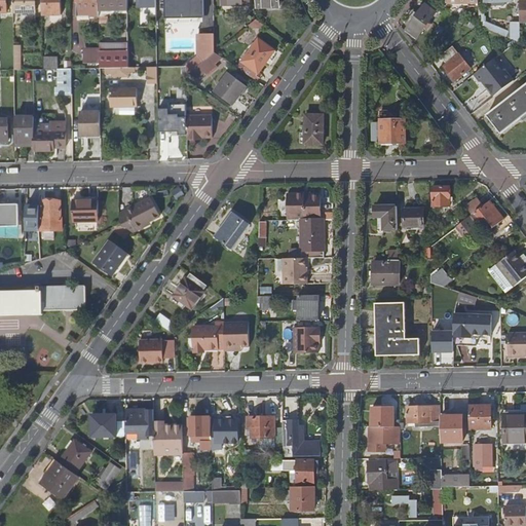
[(36,0),(12,0),(13,13),(13,23),(37,22),(37,12),(36,0)]
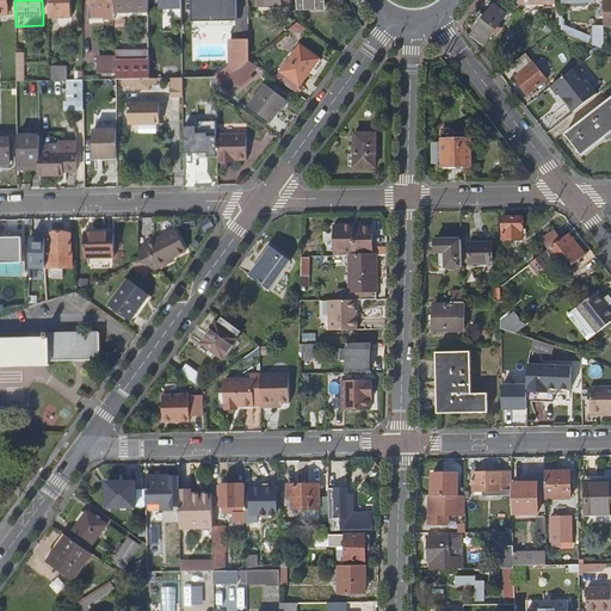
[(48,0),(49,19),(72,19),(71,0),(48,0)]
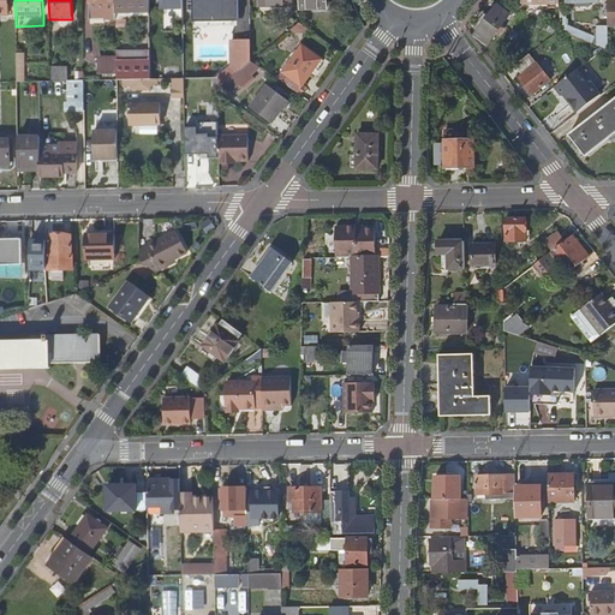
[(117,5),(115,0),(89,0),(90,18),(106,18),(106,21),(117,21),(117,12),(117,5)]
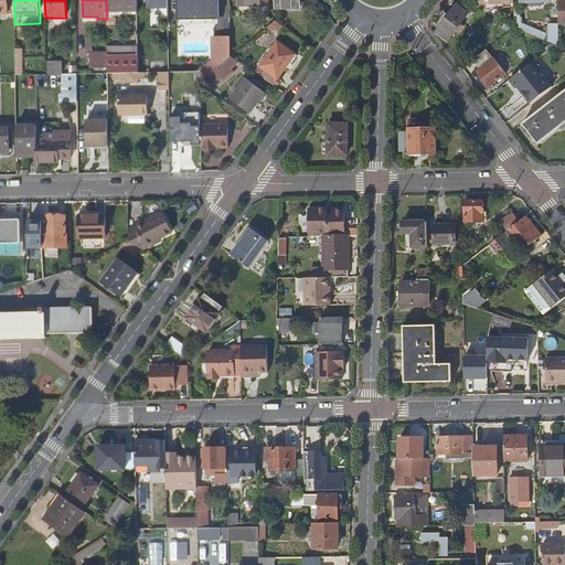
[(106,0),(107,4),(107,11),(138,11),(137,0),(106,0)]
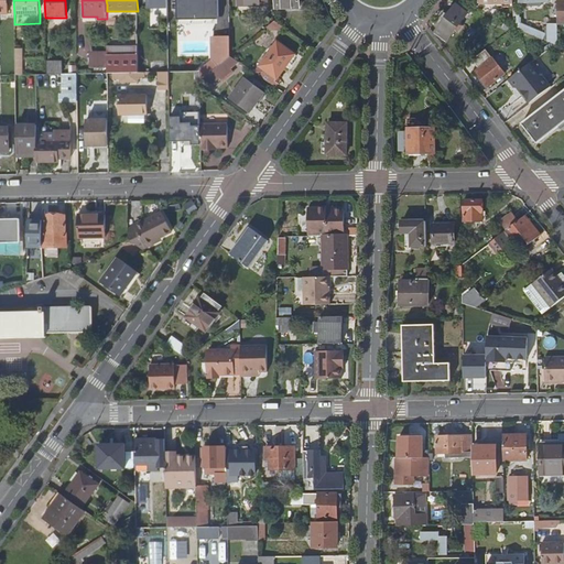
[(167,18),(166,0),(149,0),(150,28),(160,28),(160,18),(167,18)]
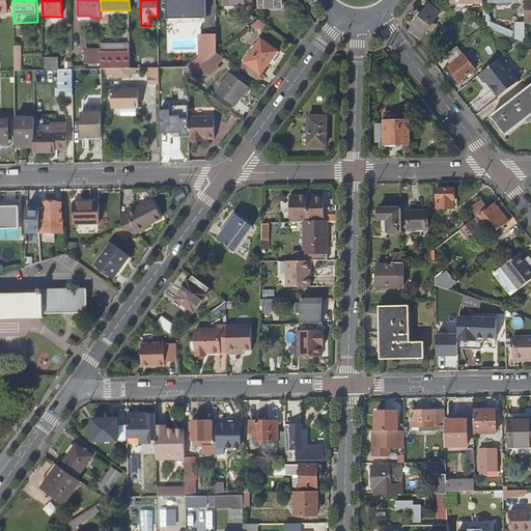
[(169,0),(169,11),(188,11),(187,0),(169,0)]
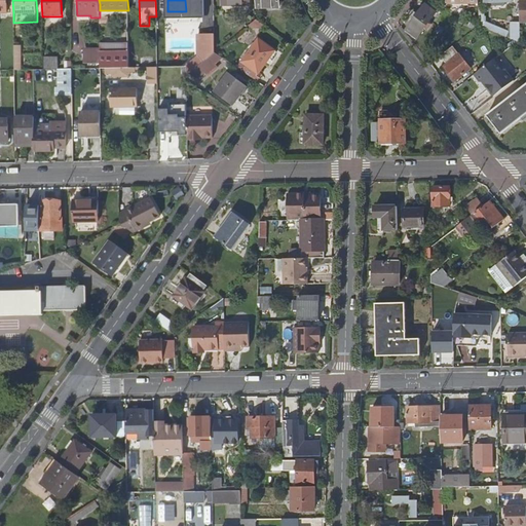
[(185,0),(186,11),(203,11),(203,0),(185,0)]
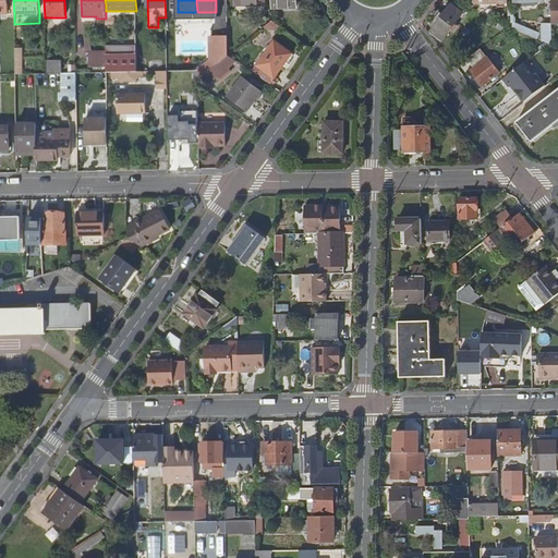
[(301,0),(295,0),(296,8),(291,8),(291,10),(301,10),(301,0)]
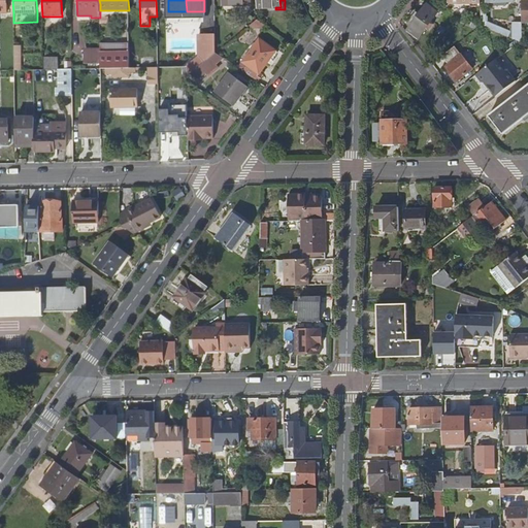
[(441,7),(427,1),(420,12),(418,11),(415,12),(414,14),(414,17),(416,19),(407,30),(419,38),(441,7)]
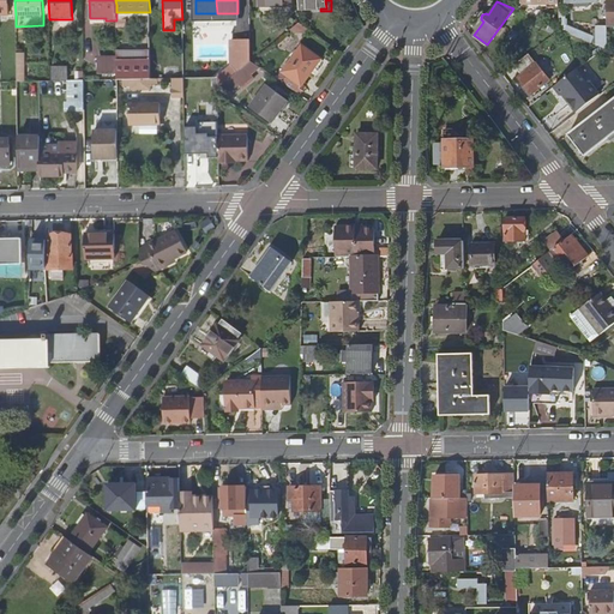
[(217,78),(217,88),(252,60),(251,30),(238,30),(238,66),(217,78)]
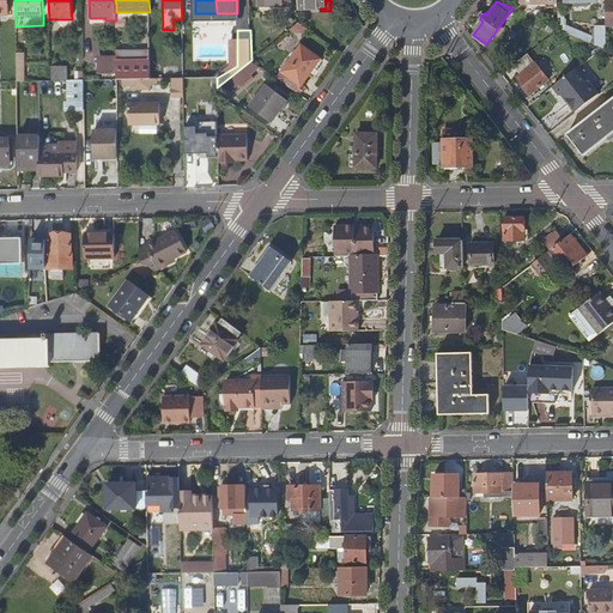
[(595,46),(606,50),(605,30),(594,31),(595,46)]
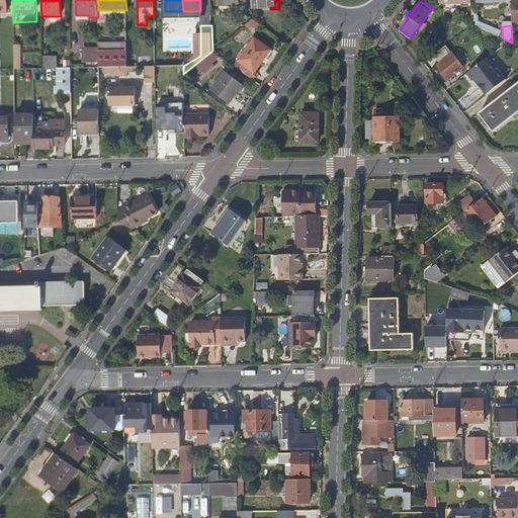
[(261,58),(269,48),(255,37),(239,60),(242,62),(238,68),(253,79),(259,71),(257,69),(263,60),(261,58)]
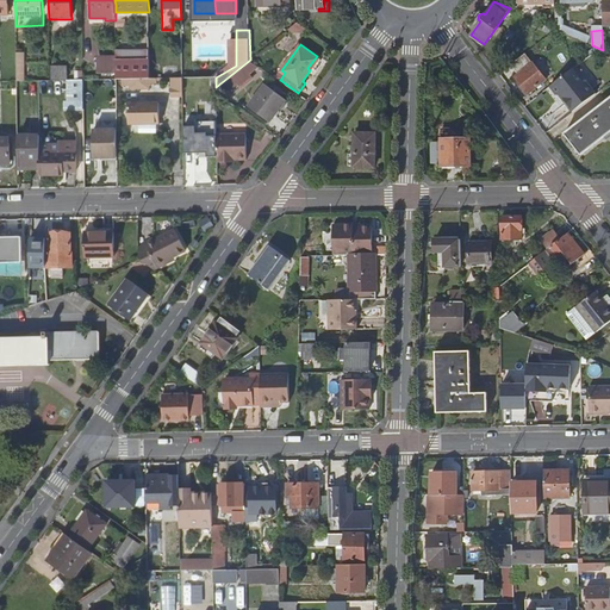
[(548,80),(527,53),(508,67),(515,78),(520,74),(534,92),(548,80)]
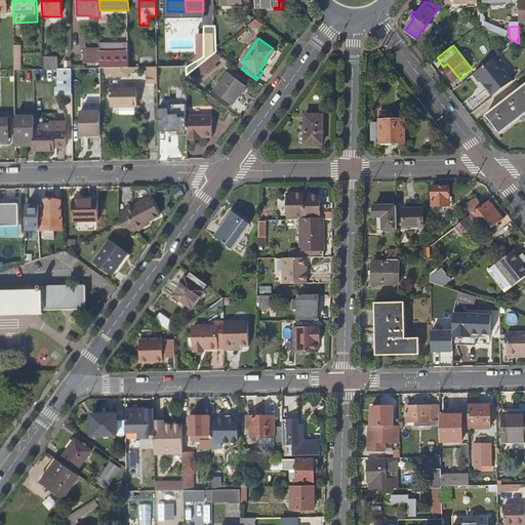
[(275,50),(273,48),(265,58),(267,61),(275,50)]
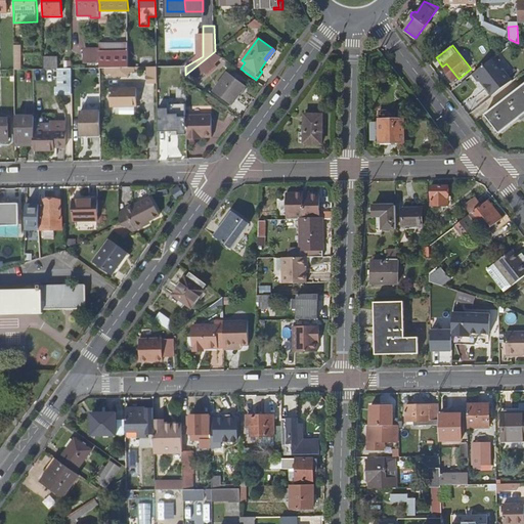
[(100,63),(100,69),(129,68),(128,51),(99,52),(100,63)]
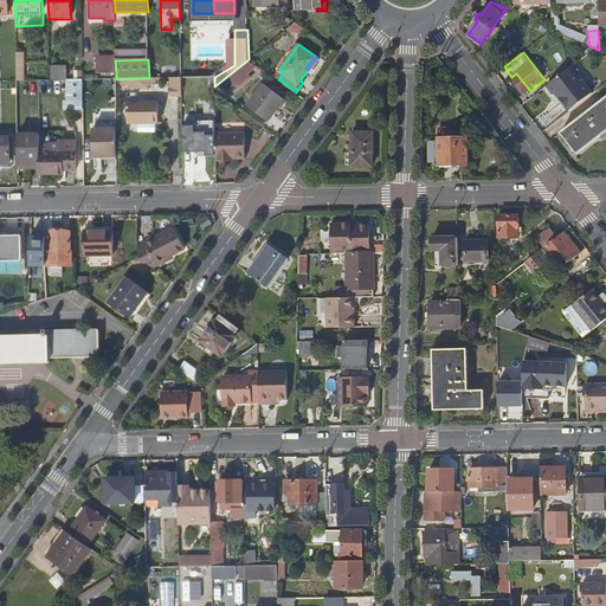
[(249,59),(214,86),(214,90),(226,98),(231,94),(227,90),(238,81),(242,85),(249,78),(246,75),(249,72),(256,81),(265,71),(249,59)]
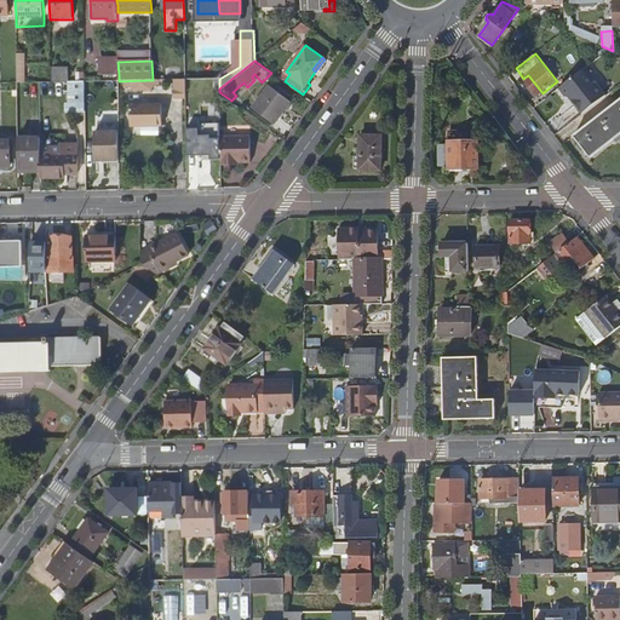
[(119,75),(118,62),(102,62),(102,65),(99,65),(99,75),(119,75)]
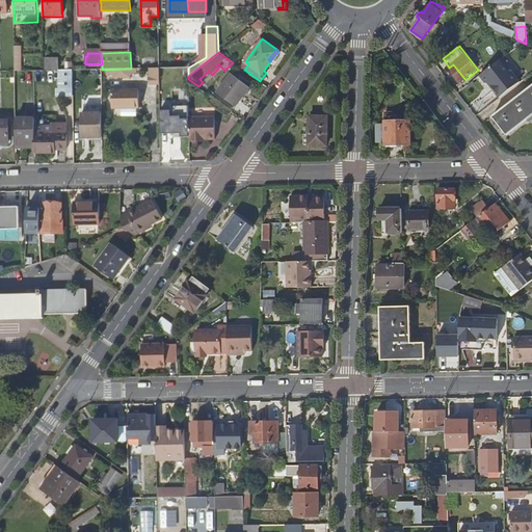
[(522,80),(504,56),(481,73),(498,97),(522,80)]
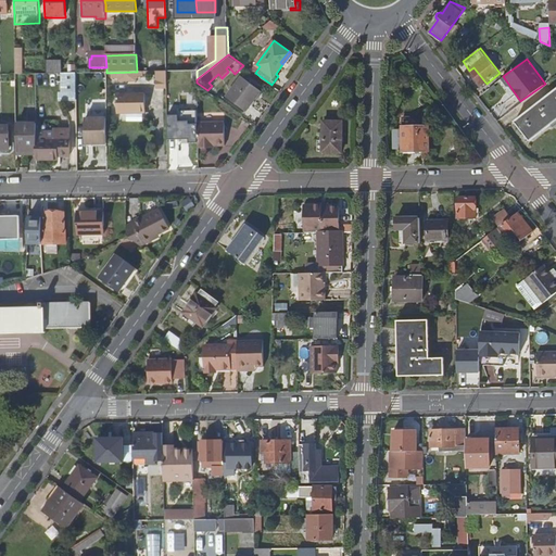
[(47,61),(47,72),(61,72),(60,61),(47,61)]
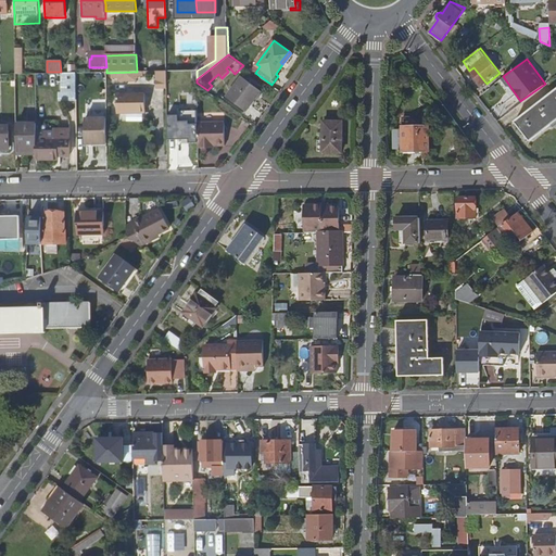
[(166,88),(166,72),(156,72),(156,88),(166,88)]
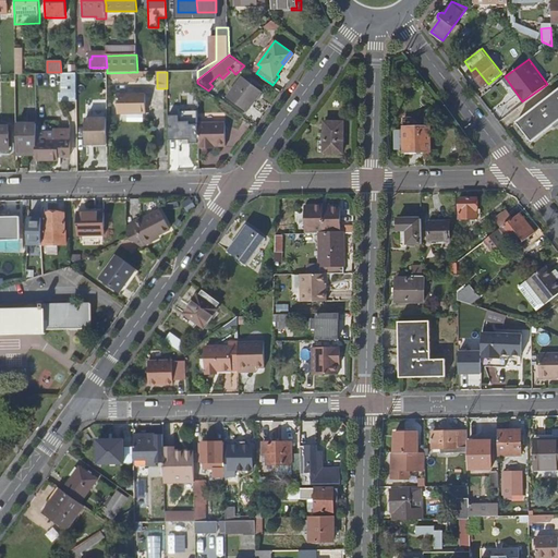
[(76,100),(76,74),(65,74),(65,94),(63,94),(63,101),(76,100)]
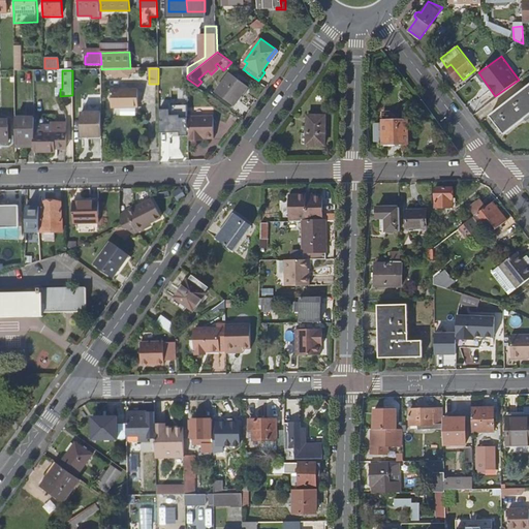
[(232,75),(219,94),(237,106),(250,88),(232,75)]
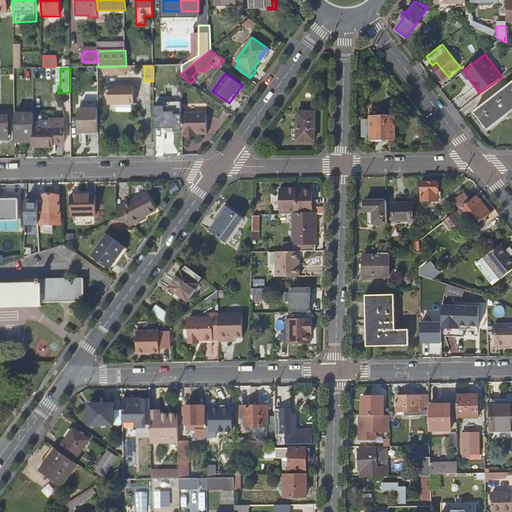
[(511,83),(474,111),(489,129),(508,115),(510,116),(511,114),(511,83)]
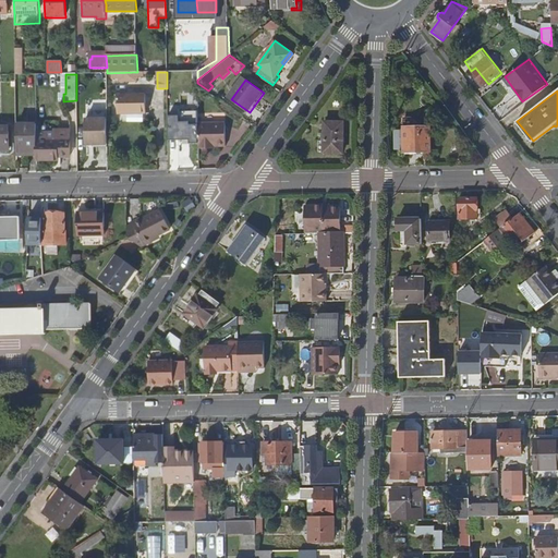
[(117,94),(118,113),(145,112),(145,93),(117,94)]
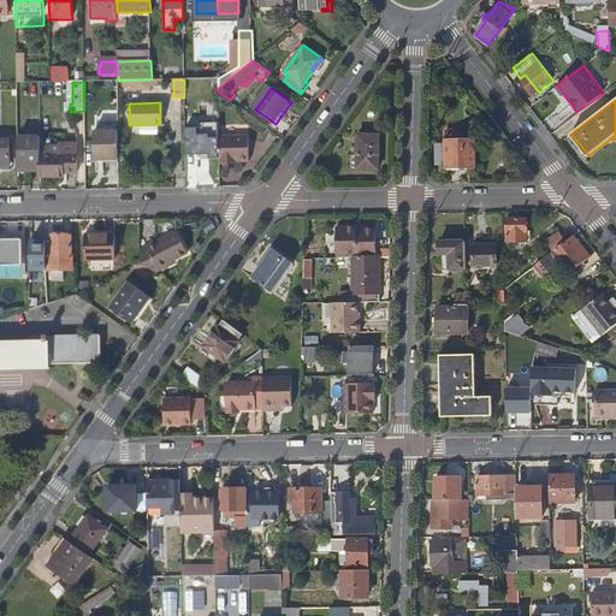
[(94,128),(118,128),(118,111),(94,111),(94,128)]
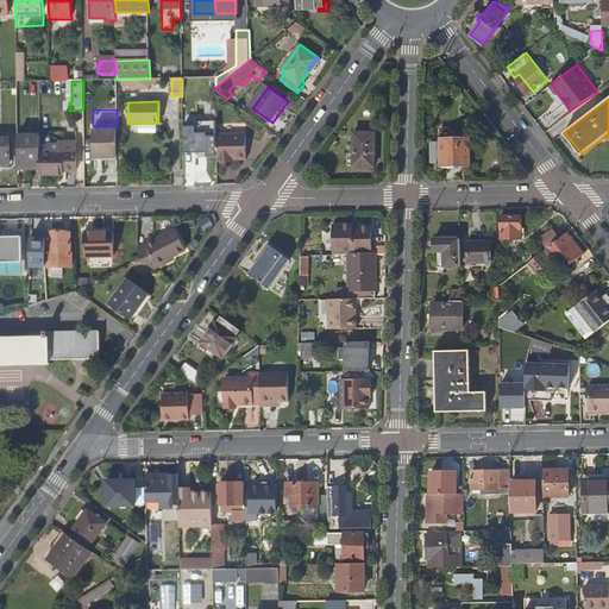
[(356,131),(355,164),(376,164),(376,131),(356,131)]
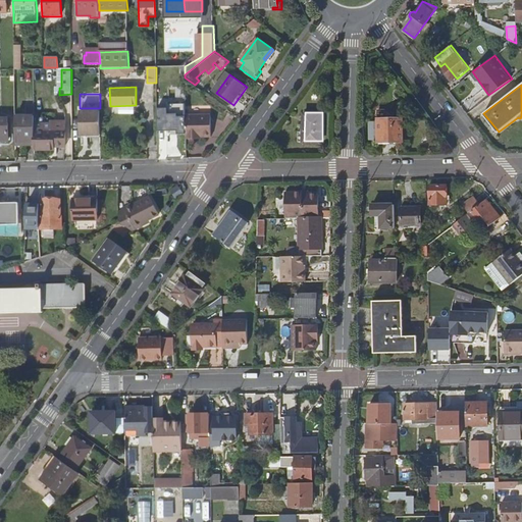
[(186,114),(186,139),(197,139),(197,136),(211,136),(211,114),(186,114)]
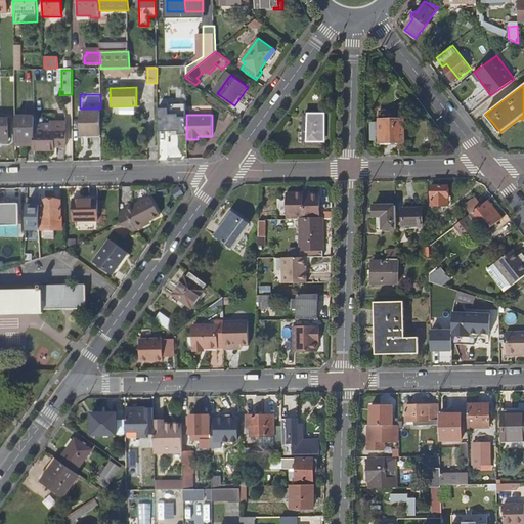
[(81,136),(101,135),(100,116),(80,117),(80,123),(77,123),(78,133),(81,133),(81,136)]
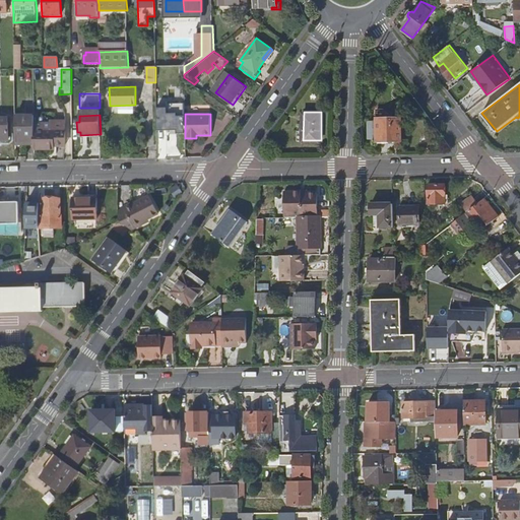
[(15,117),(15,143),(35,143),(35,131),(34,116),(15,117)]
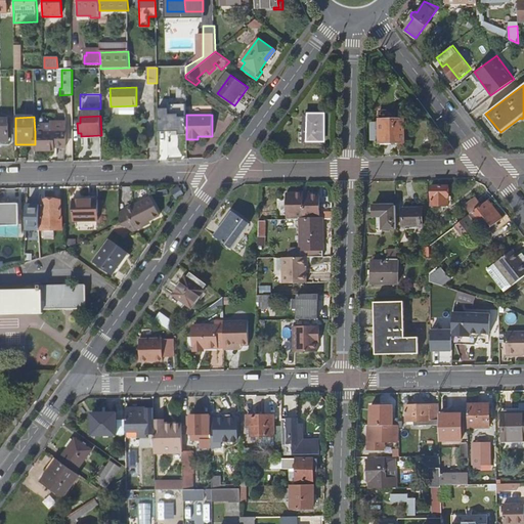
[(381,141),(405,142),(405,119),(381,118),(381,141)]
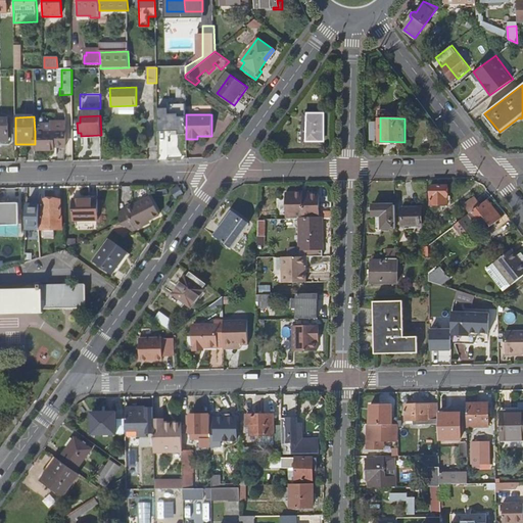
[(51,122),(51,131),(54,131),(54,144),(65,144),(64,122),(51,122)]
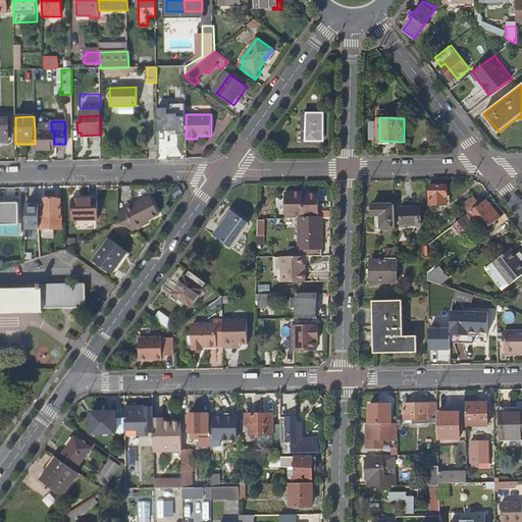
[(35,132),(35,144),(35,150),(54,150),(54,144),(54,131),(51,131),(35,132)]
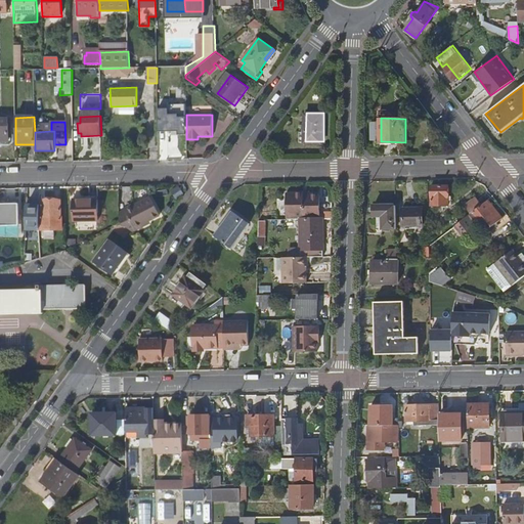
[(158,135),(159,151),(180,150),(180,140),(164,140),(165,135),(158,135)]
